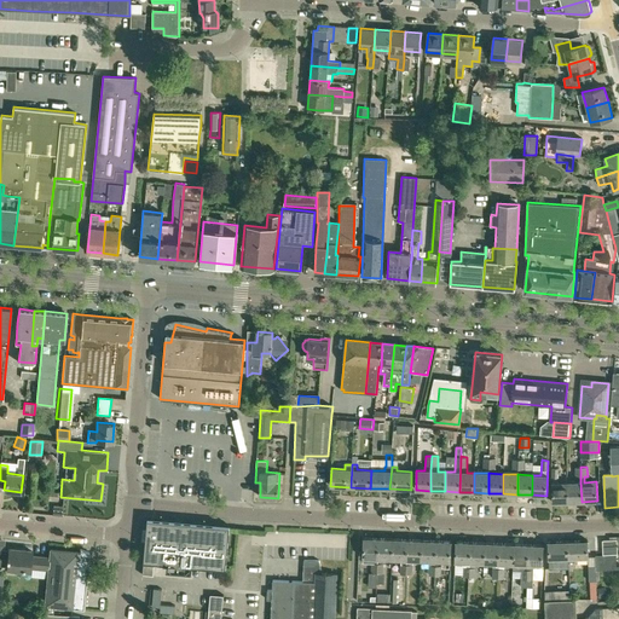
[(567,502),(566,482),(551,484),(553,503),(567,502)]
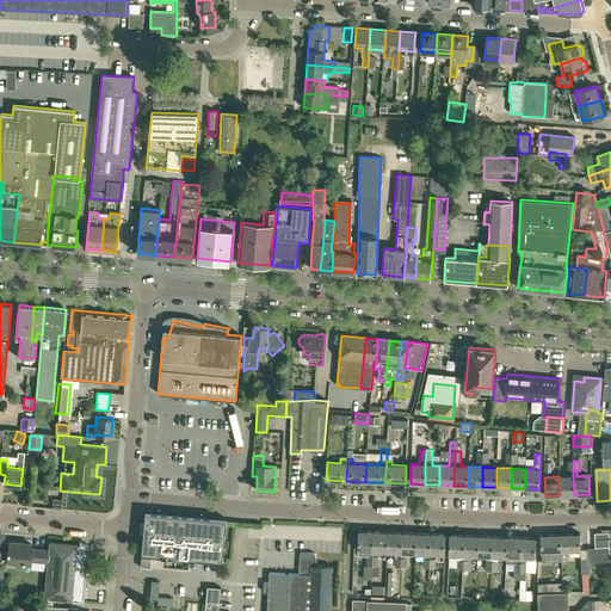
[(559,476),(560,495),(574,495),(573,476),(559,476)]
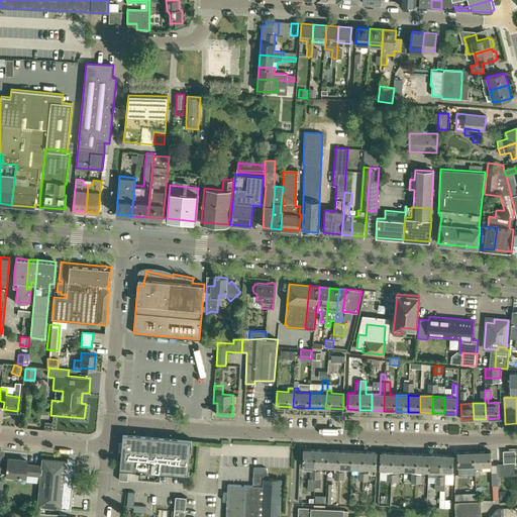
[(43,429),(52,430),(52,423),(44,422),(43,429)]
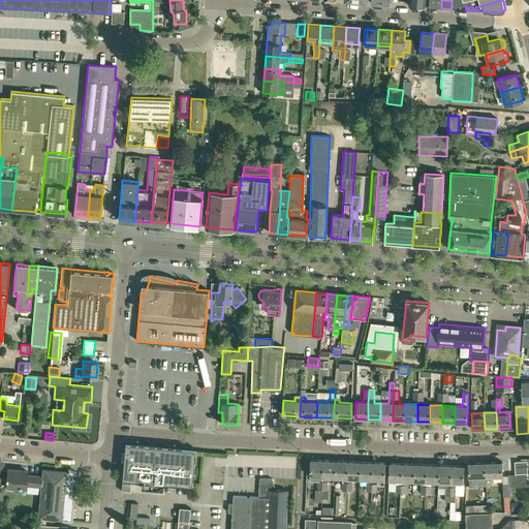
[(124,463),(122,492),(130,492),(131,492),(132,484),(143,485),(143,486),(142,486),(142,487),(151,487),(160,488),(163,489),(163,488),(162,488),(163,484),(192,486),(193,486),(196,453),(196,452),(196,449),(195,449),(164,446),(126,443),(125,446),(125,452),(124,463)]
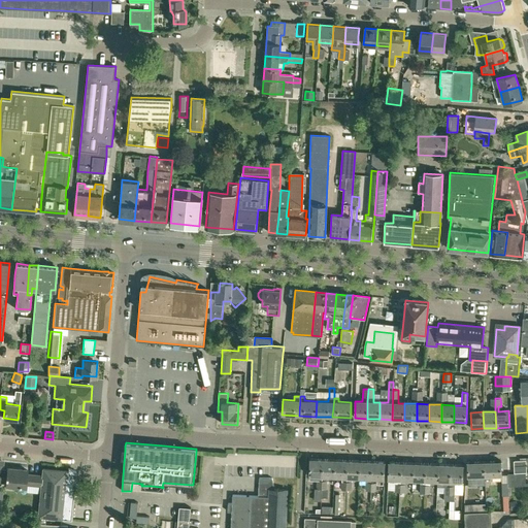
[(322,489),(322,476),(323,460),(309,459),(309,476),(318,476),(317,488),(322,489)]
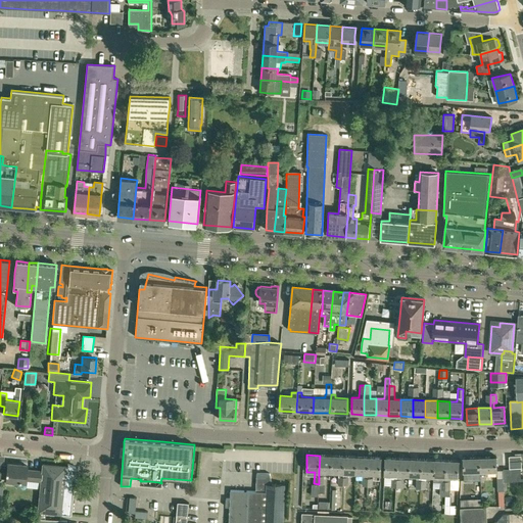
[(331,473),(332,456),(320,456),(319,472),(319,484),(324,484),(324,472),(331,473)]
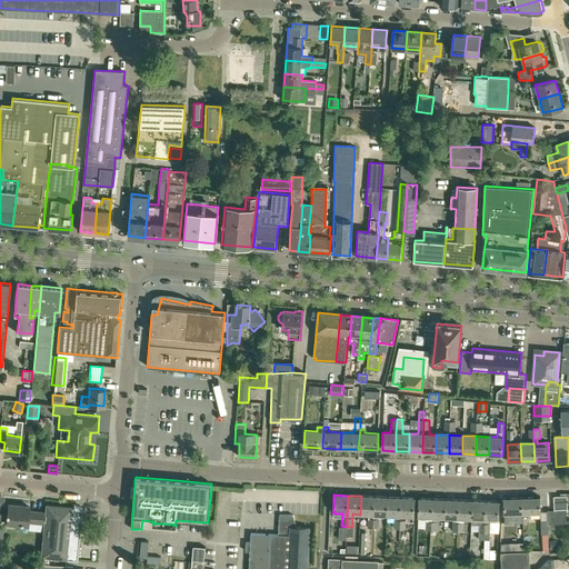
[(373,519),(373,515),(375,496),(361,496),(360,515),(368,515),(368,527),(373,528),(373,519)]
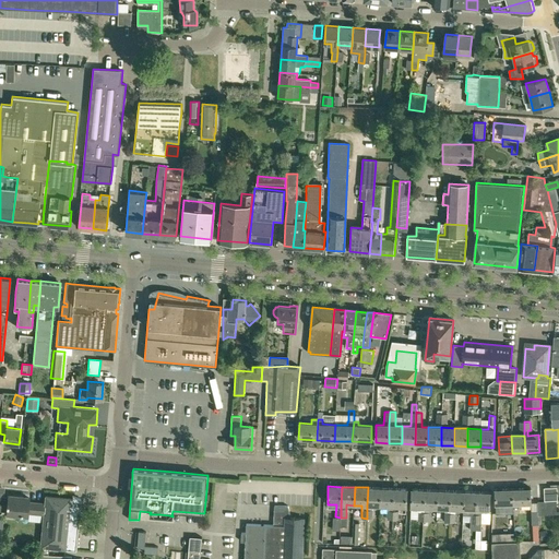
[(367,510),(372,510),(373,510),(373,506),(380,507),(381,488),(368,487),(367,506),(367,510)]
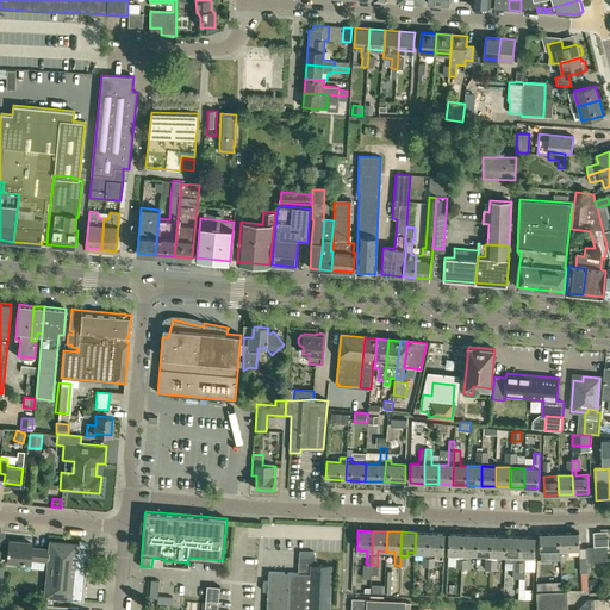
[(415,553),(430,553),(430,533),(416,533),(415,553)]
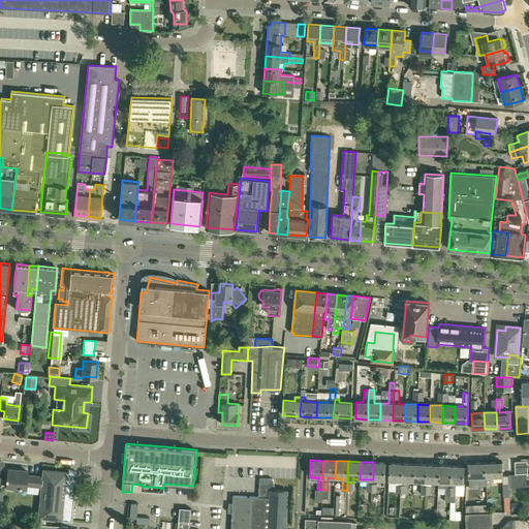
[(385,463),(373,462),(373,479),(385,480),(385,463)]
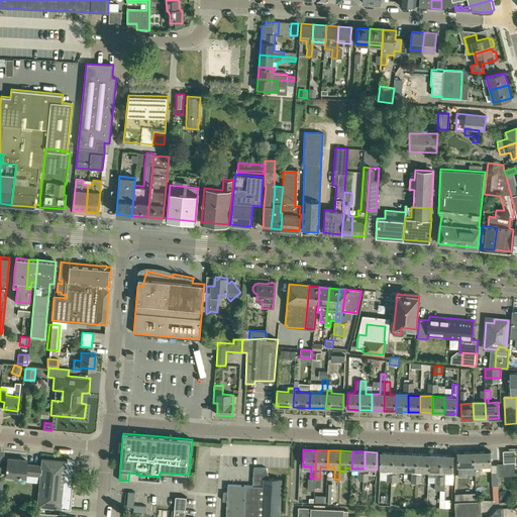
[(491,451),(475,452),(475,470),(480,469),(480,467),(492,466),(491,451)]
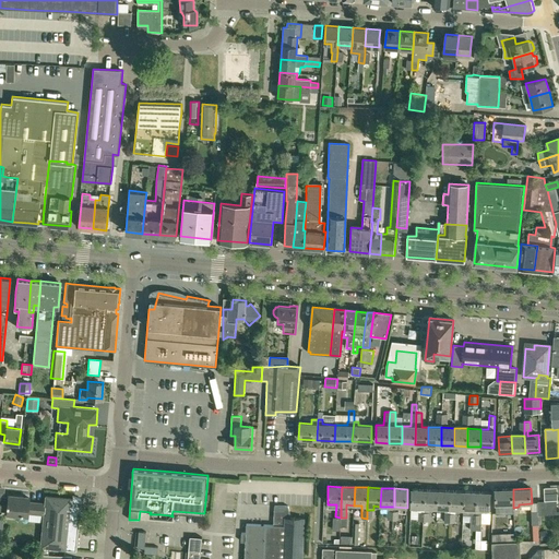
[(545,501),(547,501),(558,500),(557,492),(550,492),(550,488),(544,488),(545,501)]
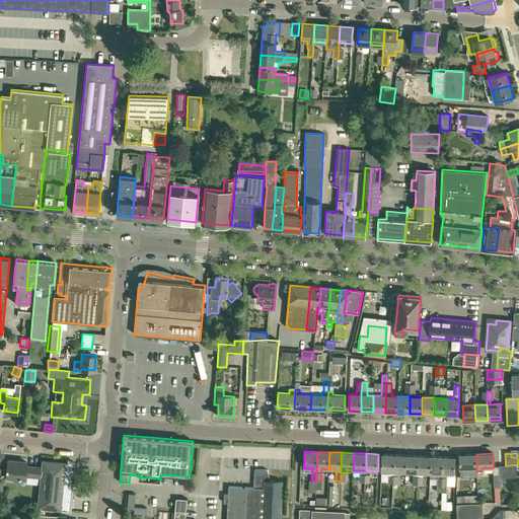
[(471,471),(476,471),(476,454),(459,454),(460,468),(471,468),(471,471)]
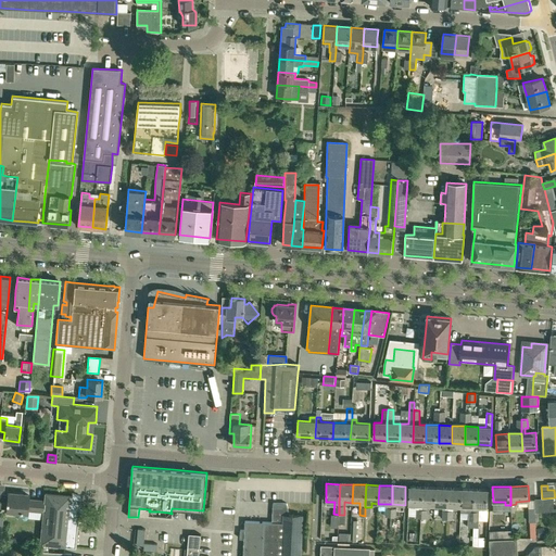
[(421,505),(422,488),(409,488),(408,505),(411,505),(415,505),(416,505),(421,505)]
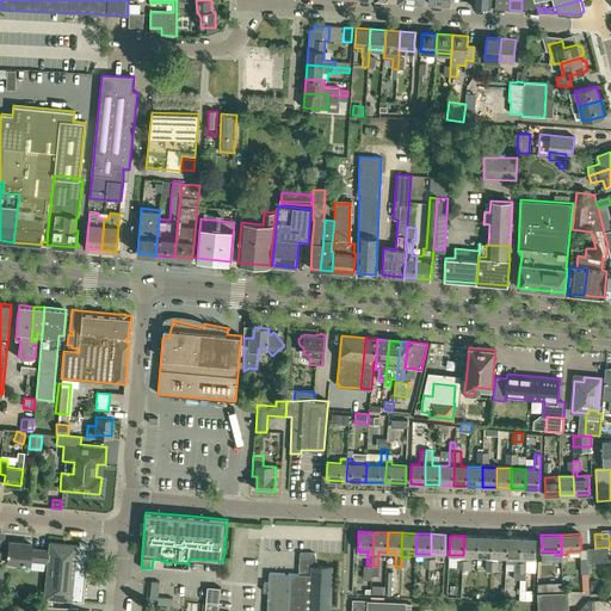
[(469,556),(477,556),(479,537),(464,536),(463,555),(463,560),(463,569),(469,571),(469,556)]
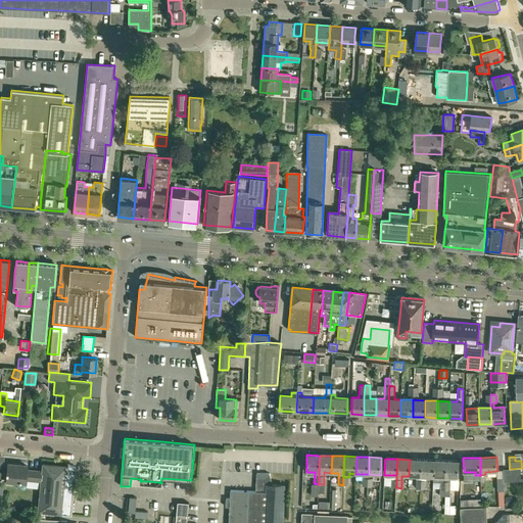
[(416,488),(421,488),(421,480),(421,476),(422,460),(410,460),(409,476),(416,476),(416,488)]
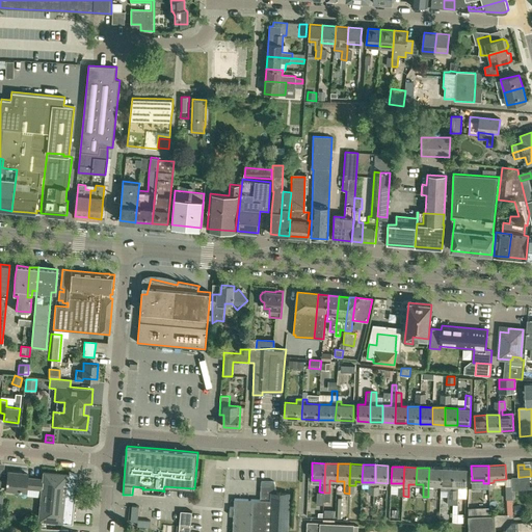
[(428,484),(428,488),(428,497),(433,498),(434,485),(441,485),(442,469),(429,468),(428,484)]
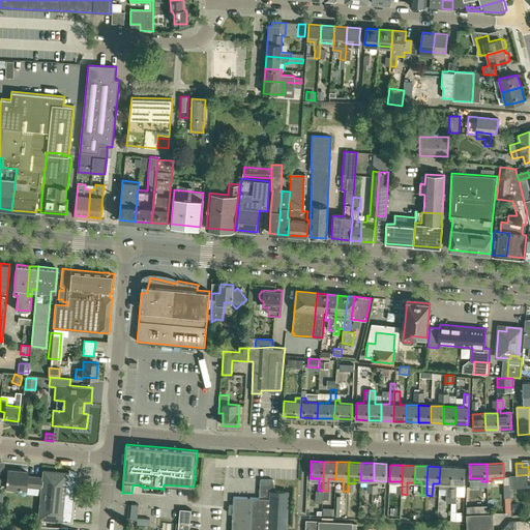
[(450,503),(452,467),(440,467),(439,483),(439,489),(446,489),(445,503),(450,503)]
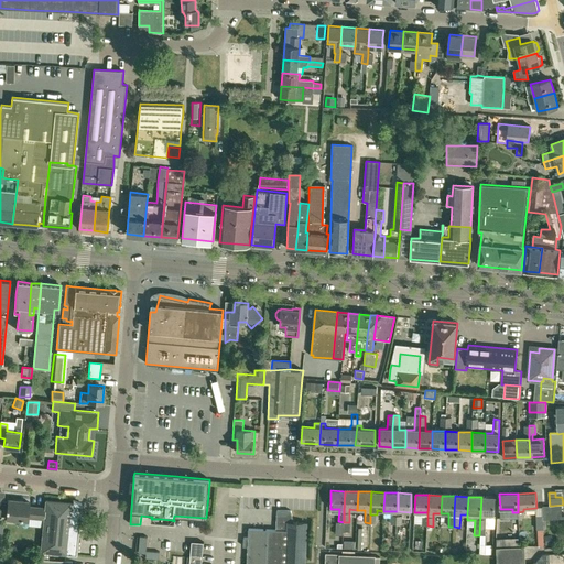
[(495,497),(481,497),(479,535),(486,535),(486,516),(495,516),(495,497)]
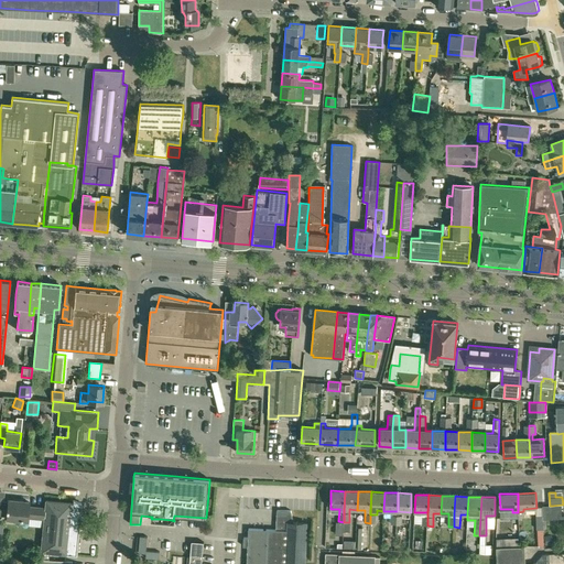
[(28,517),(35,518),(36,508),(29,507),(29,502),(8,500),(8,502),(0,501),(0,514),(7,516),(6,518),(26,520),(28,517)]
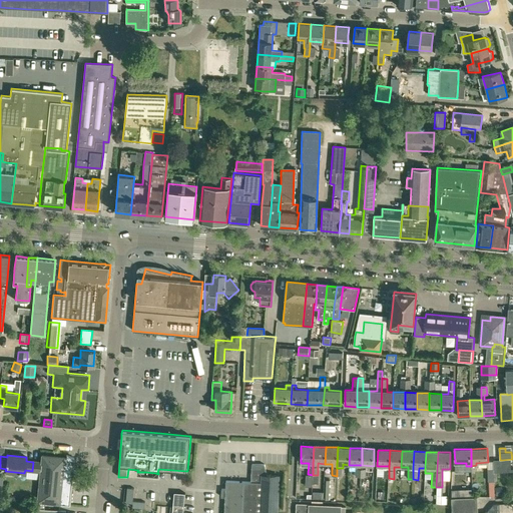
[(33,462),(32,471),(39,472),(37,502),(59,504),(70,505),(71,490),(70,490),(71,487),(71,486),(73,458),(66,457),(66,458),(64,458),(64,457),(41,455),(41,462),(33,462)]
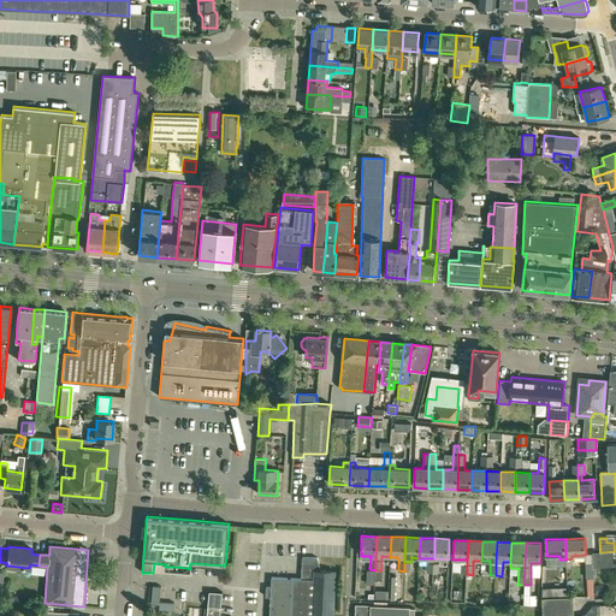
[(592,552),(593,563),(593,568),(597,568),(603,567),(603,552),(600,552),(592,552)]
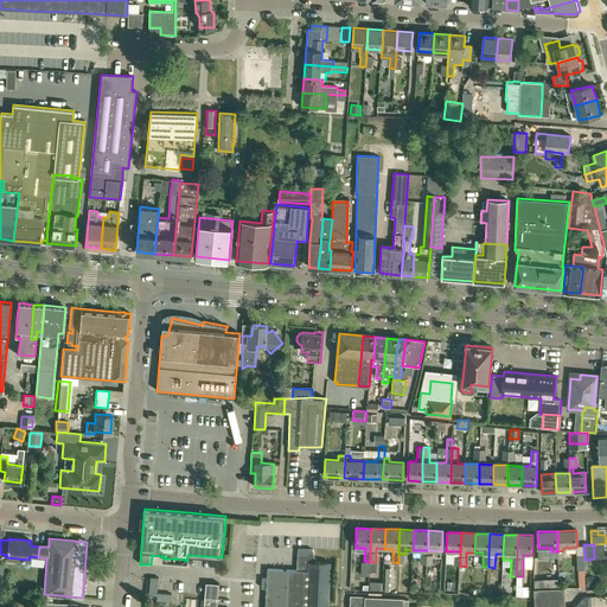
[(262,579),(262,588),(267,588),(264,606),(327,606),(328,601),(327,601),(327,595),(328,595),(328,594),(328,589),(328,588),(328,582),(330,582),(330,574),(328,574),(330,563),(320,563),(320,562),(318,561),(318,563),(315,563),(313,549),(298,549),(296,570),(267,569),(267,579),(262,579)]
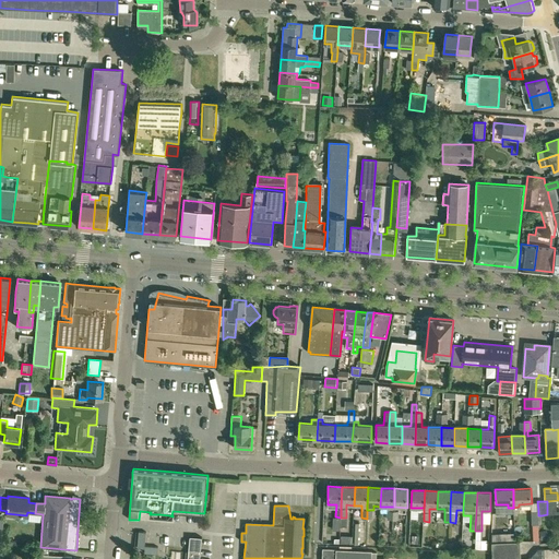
[(139,532),(137,548),(144,549),(144,554),(157,555),(158,547),(145,546),(146,532),(139,532)]
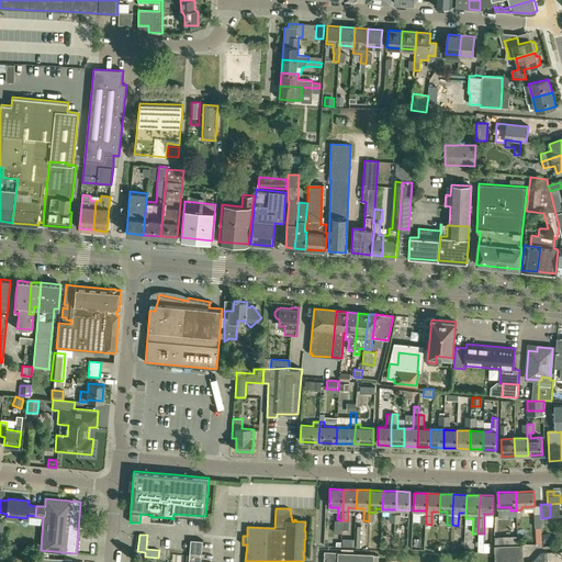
[(200,561),(203,541),(191,540),(189,555),(187,555),(186,561),(200,561)]
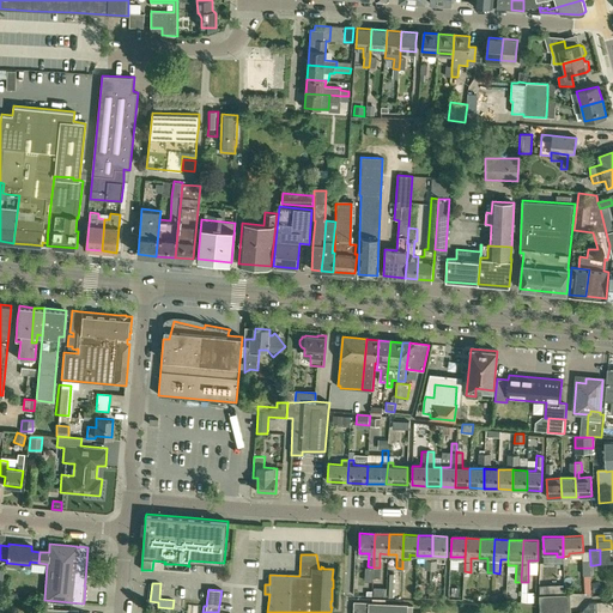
[(514,600),(514,590),(504,589),(504,600),(514,600)]
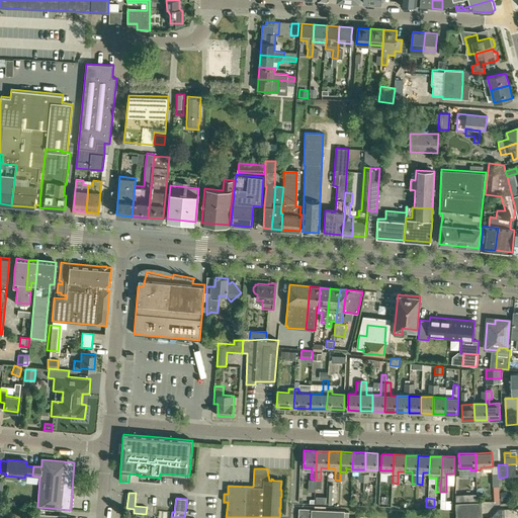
[(456,502),(455,502),(456,512),(455,517),(478,517),(479,517),(483,517),(482,501),(456,502)]
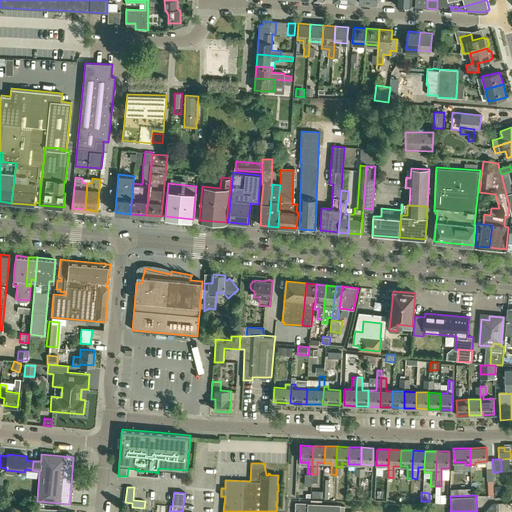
[(296,503),(295,511),(344,511),(344,506),(340,506),(340,505),(322,504),(310,504),(296,503)]
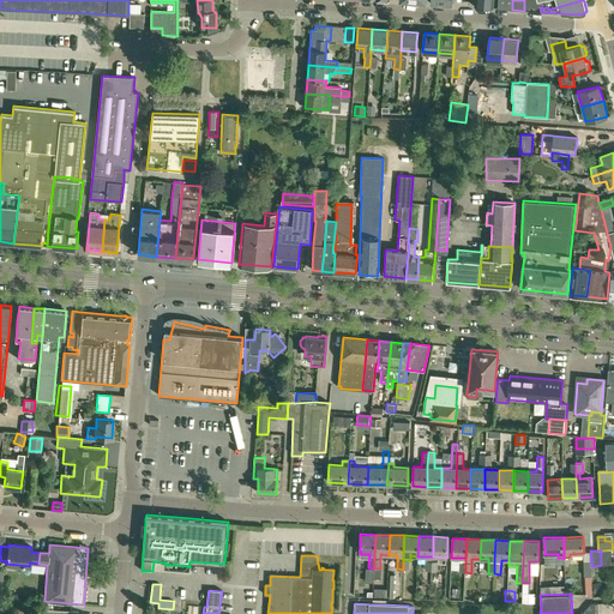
[(591,603),(583,613),(582,613),(597,613),(597,603),(591,603)]
